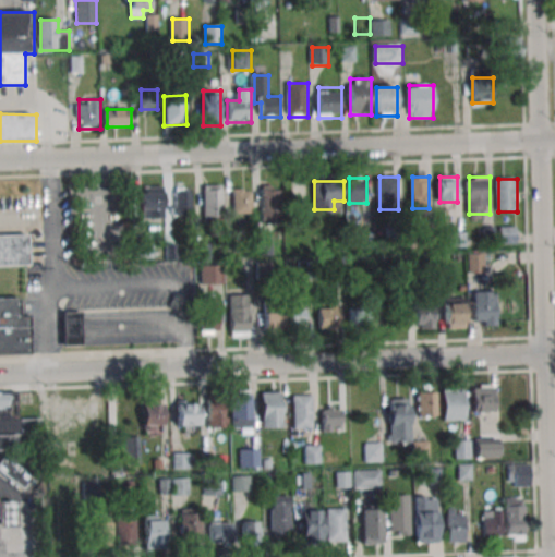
[(205,186),(205,218),(224,218),(224,186),(205,186)]
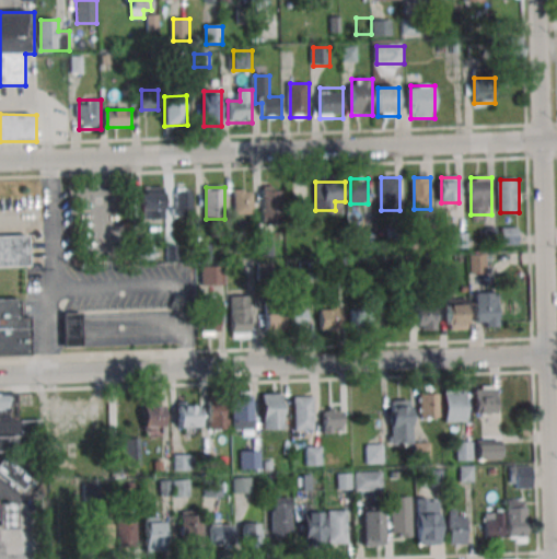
[(281,188),(264,188),(264,225),(281,225),(281,188)]
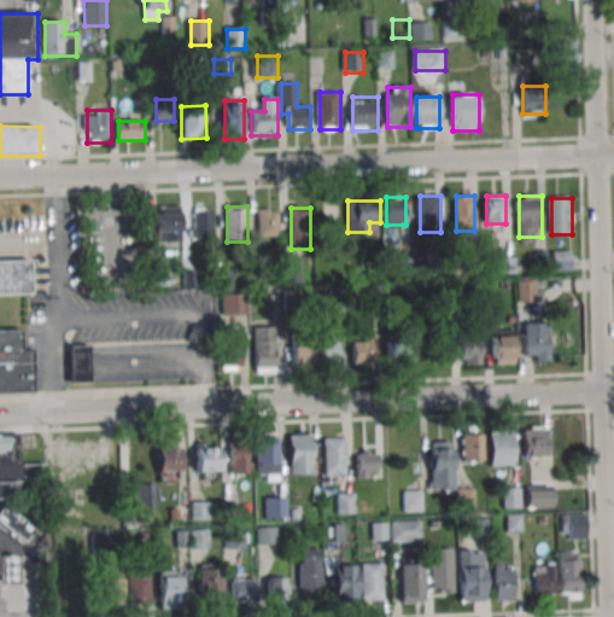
[(158,243),(182,243),(182,209),(158,209),(158,243)]
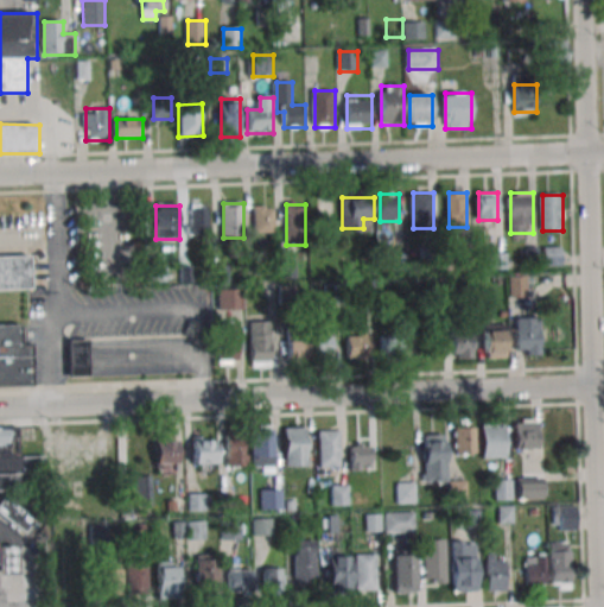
[(191,238),(211,238),(211,206),(191,206),(191,238)]
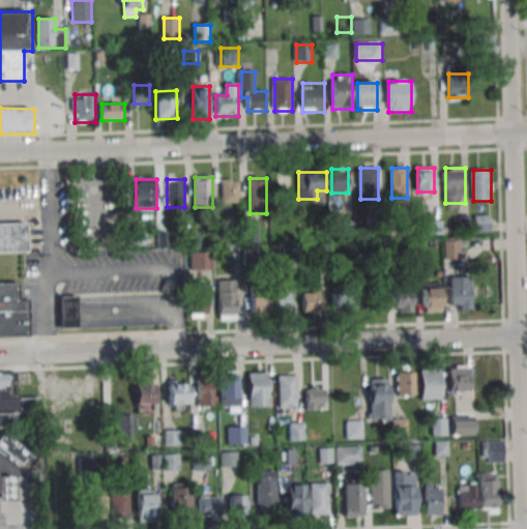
[(240,180),(224,180),(224,204),(240,204),(240,180)]
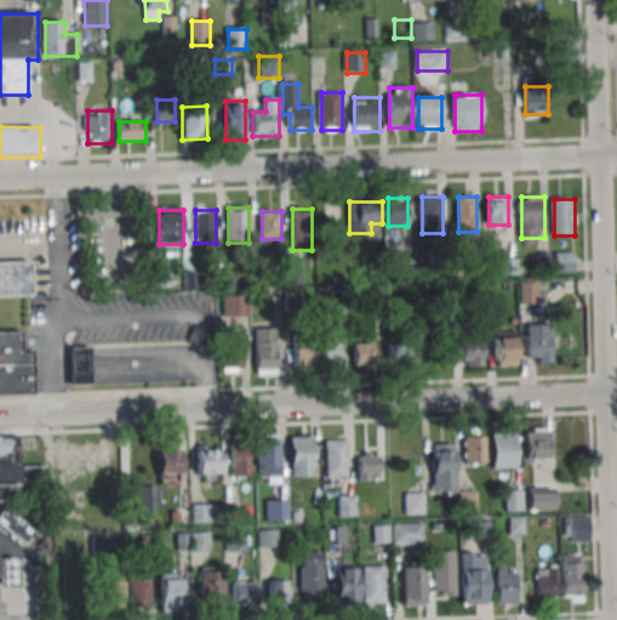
[(558,272),(573,272),(573,254),(558,254),(558,272)]
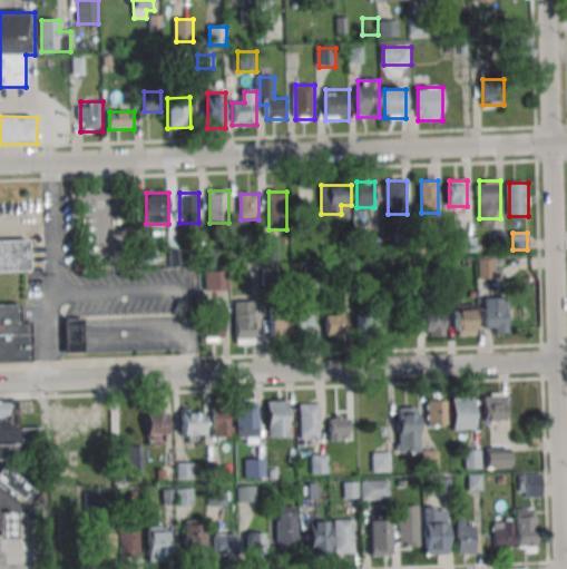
[(0,273),(32,273),(32,241),(0,241),(0,273)]
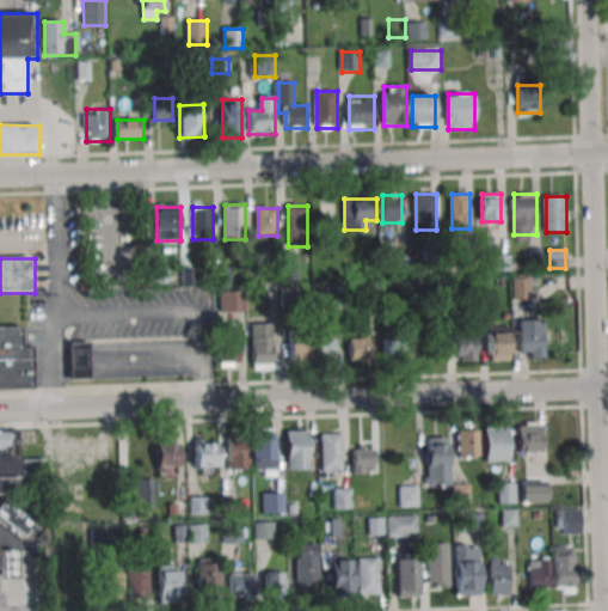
[(299,281),(301,261),(286,260),(283,279),(299,281)]
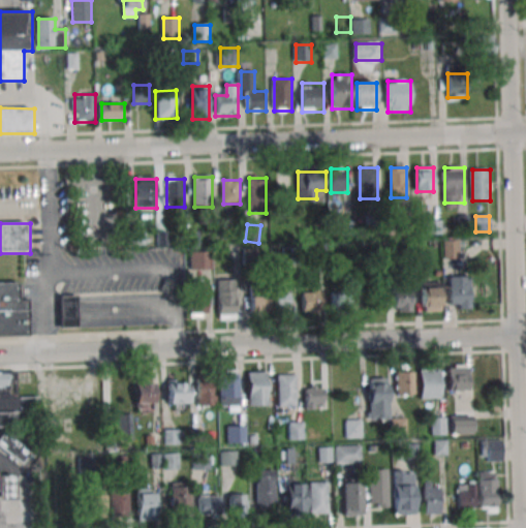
[(444,258),(459,258),(459,242),(444,242),(444,258)]
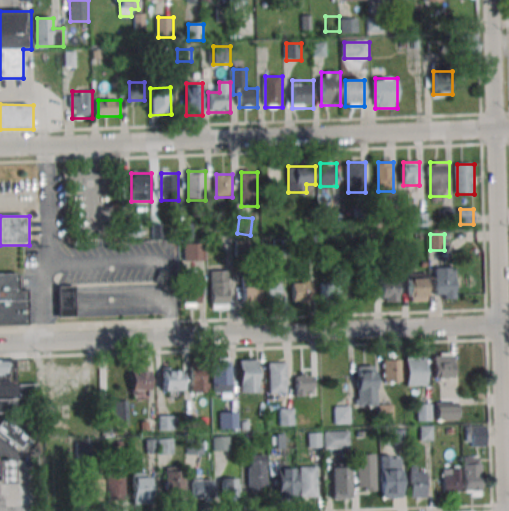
[(202,245),(186,245),(186,257),(202,257),(202,245)]
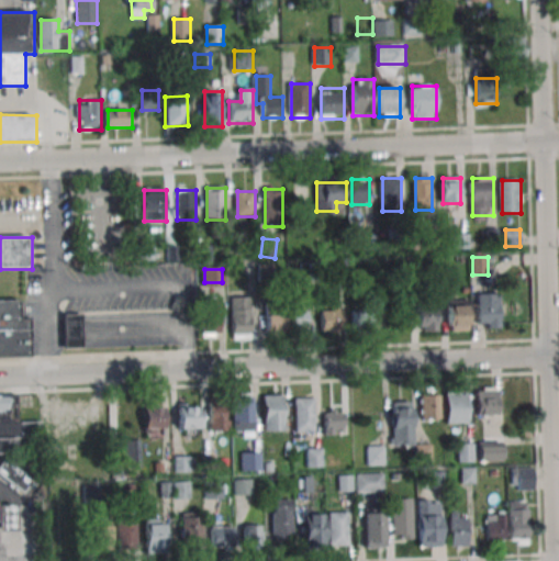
[(502,294),(479,294),(479,328),(502,328),(502,294)]
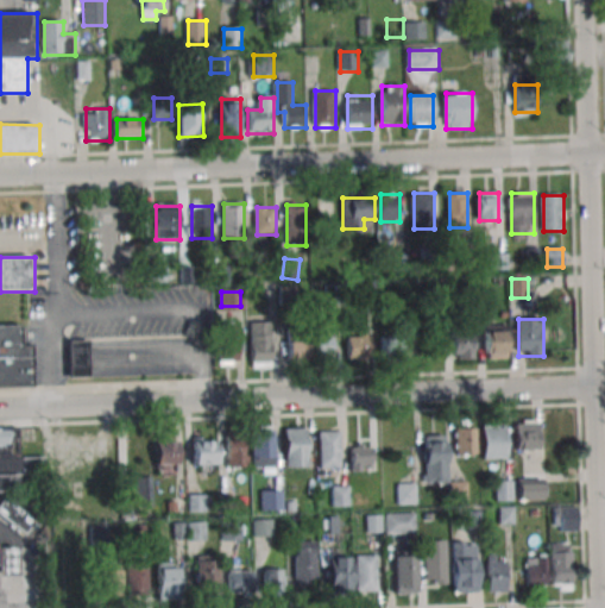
[(273,324),(253,324),(253,369),(273,369),(273,324)]
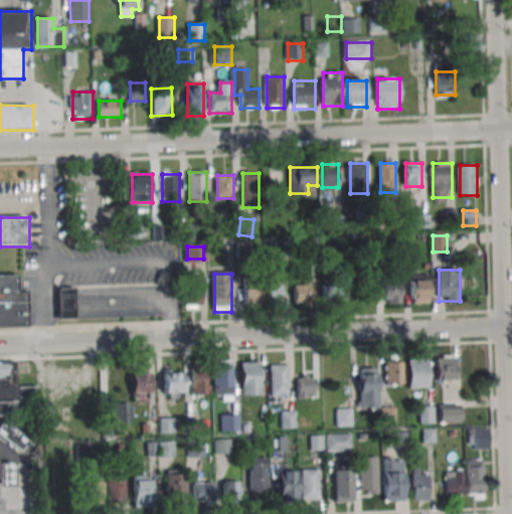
[(0,329),(31,328),(31,294),(21,294),(21,275),(0,275),(0,329)]
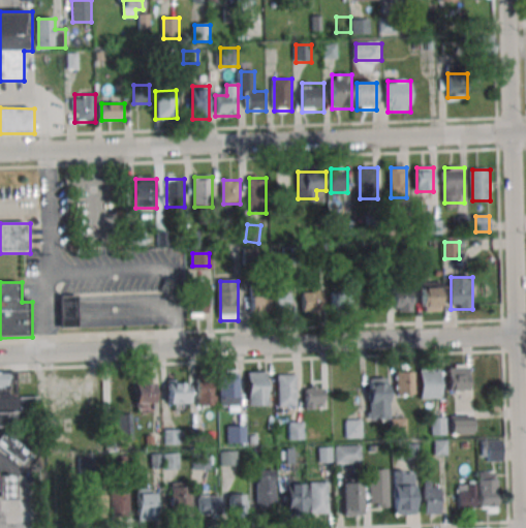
[(442,312),(442,283),(422,283),(422,312),(442,312)]
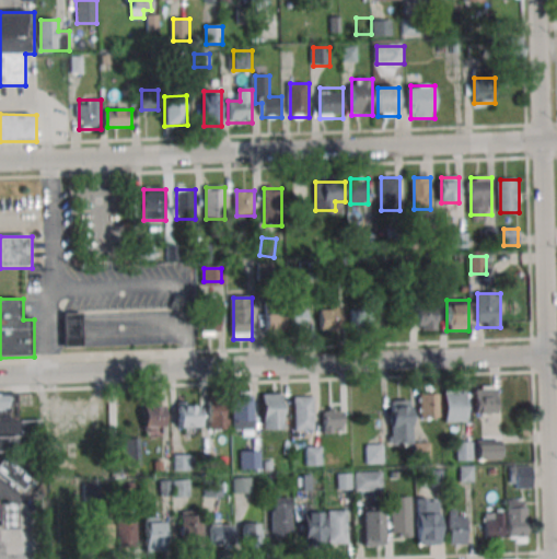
[(204,336),(220,336),(220,303),(204,303),(204,336)]
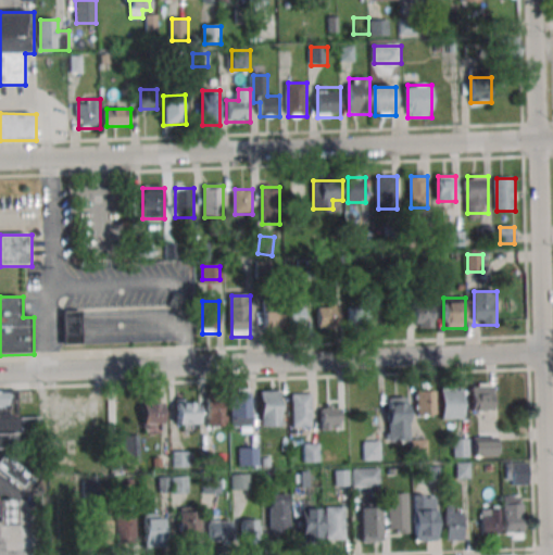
[(265,326),(306,326),(306,301),(265,301),(265,326)]
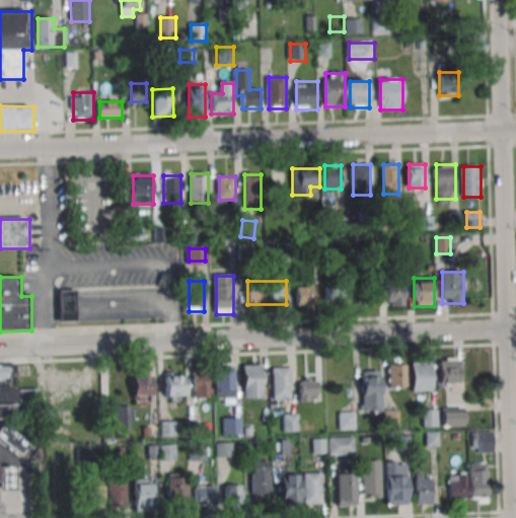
[(297,306),(317,306),(317,283),(297,283),(297,306)]
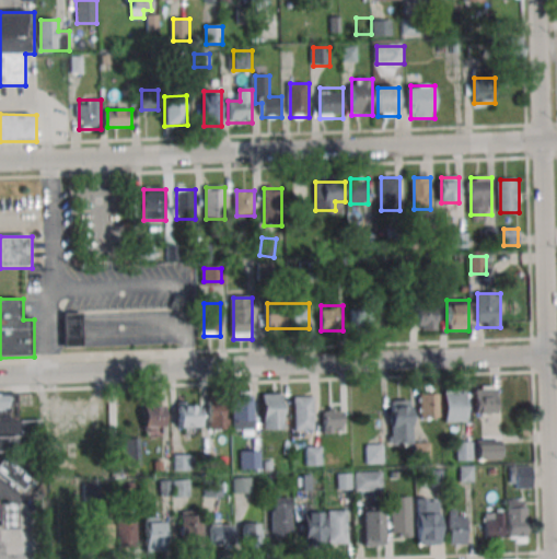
[(438,330),(438,306),(419,306),(419,330),(438,330)]
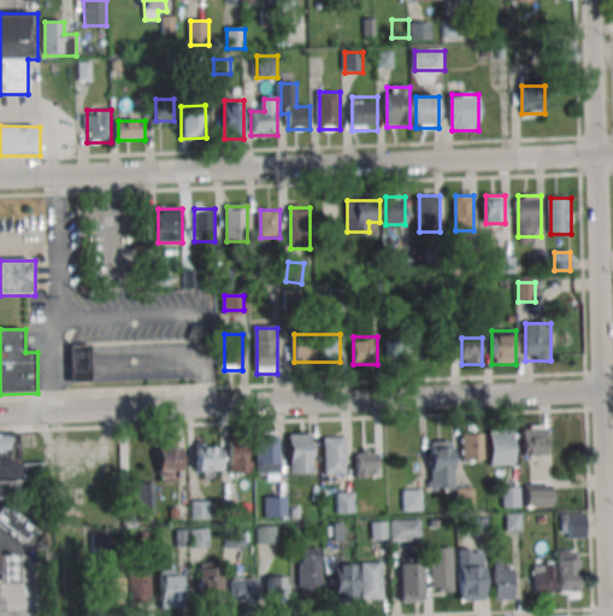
[(410,340),(388,340),(388,365),(410,365),(410,340)]
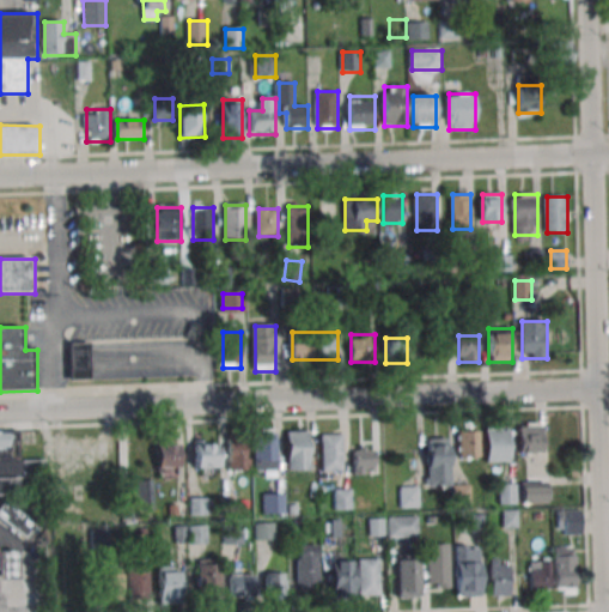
[(72,343),(72,380),(172,379),(172,368),(181,368),(181,341),(72,343)]
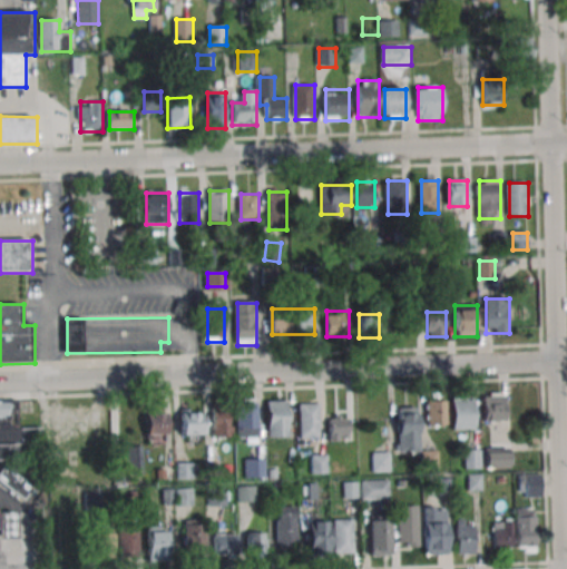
[(429,394),(429,427),(448,427),(448,394),(429,394)]
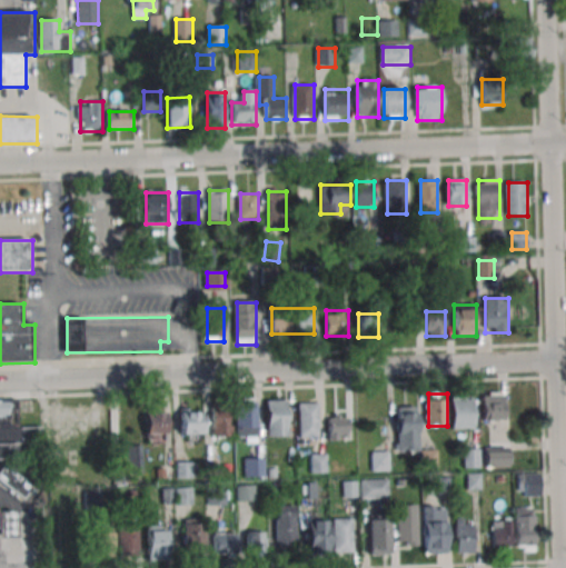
[(506,421),(506,394),(484,394),(484,421),(506,421)]
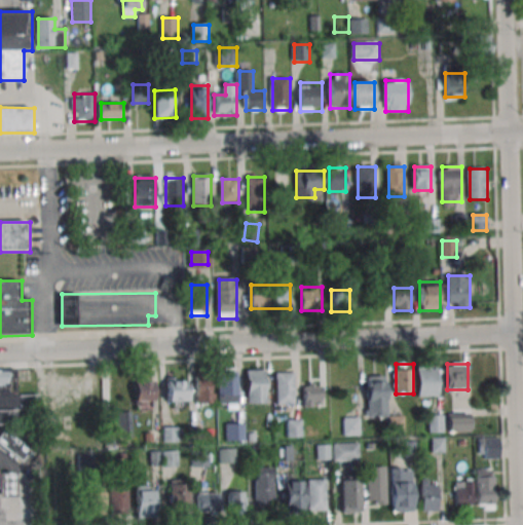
[(439,398),(439,366),(419,366),(419,398),(439,398)]
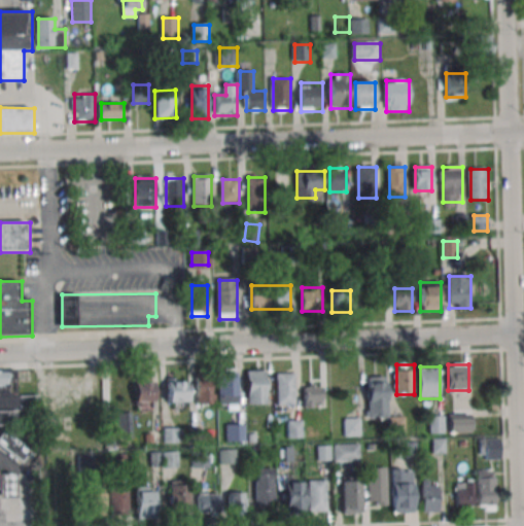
[(0,425),(27,426),(27,413),(42,413),(41,396),(20,396),(20,372),(0,371),(0,425)]
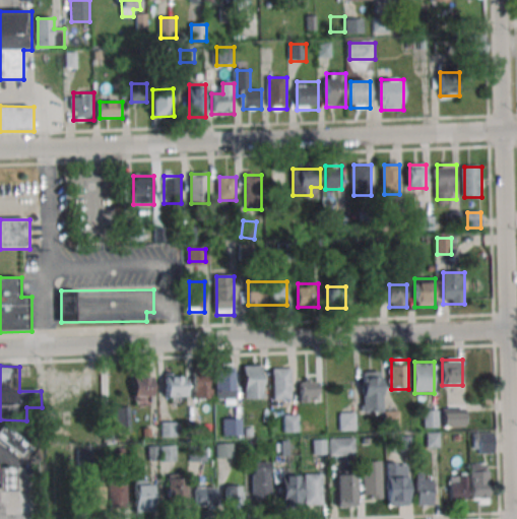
[(263,366),(245,366),(245,399),(263,399),(263,366)]
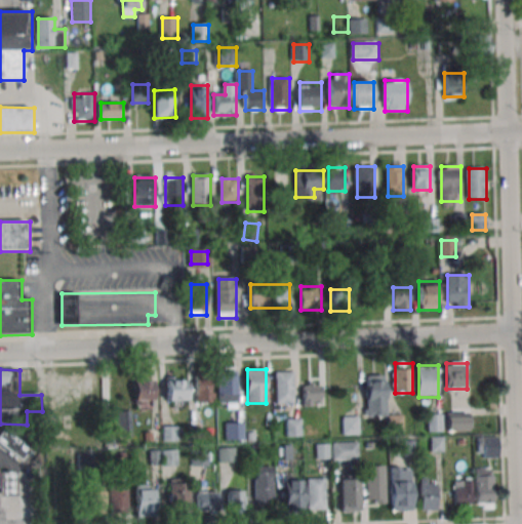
[(219,371),(219,408),(239,408),(239,371),(219,371)]
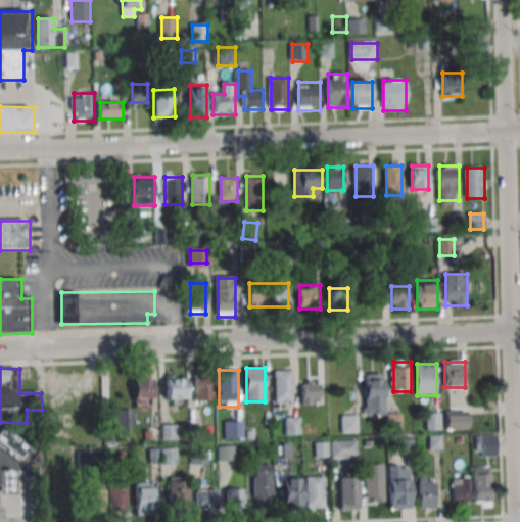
[(277,371),(277,402),(294,402),(294,371),(277,371)]
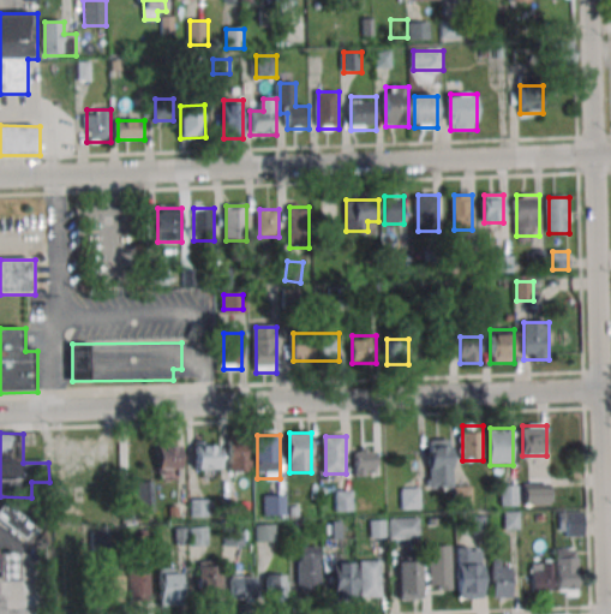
[(430,440),(430,488),(454,488),(454,440),(430,440)]
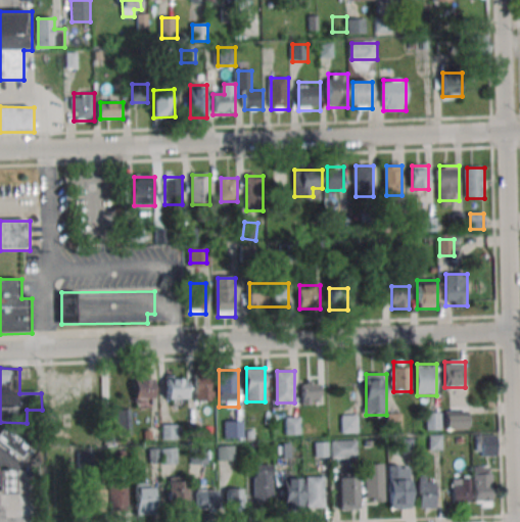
[(168,399),(187,399),(187,378),(168,378),(168,399)]
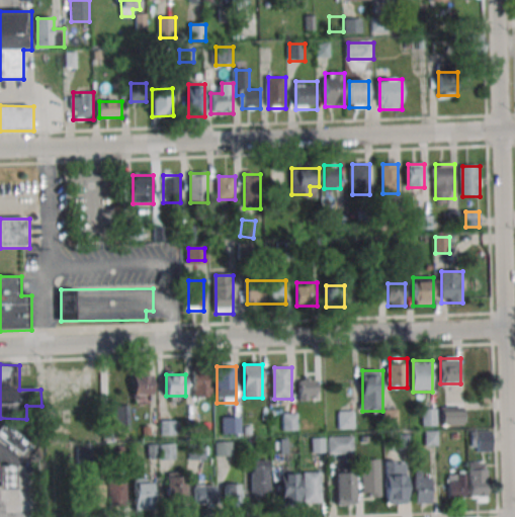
[(212,374),(194,374),(193,398),(212,399),(212,374)]
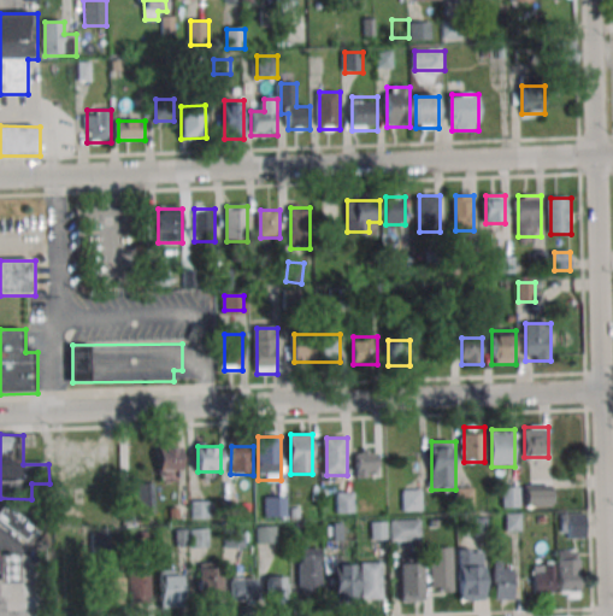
[(160,481),(182,481),(182,447),(160,447),(160,481)]
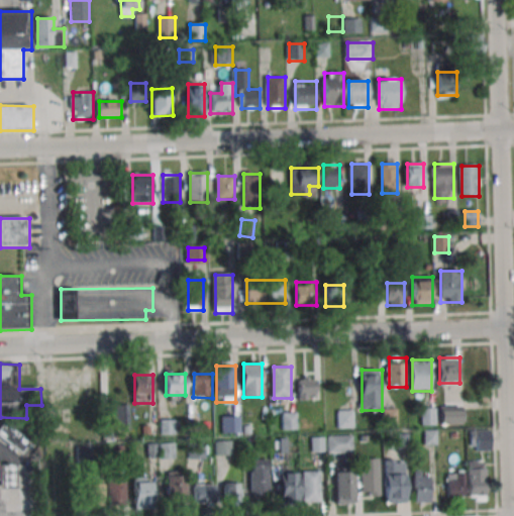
[(300,400),(318,400),(318,378),(300,378),(300,400)]
